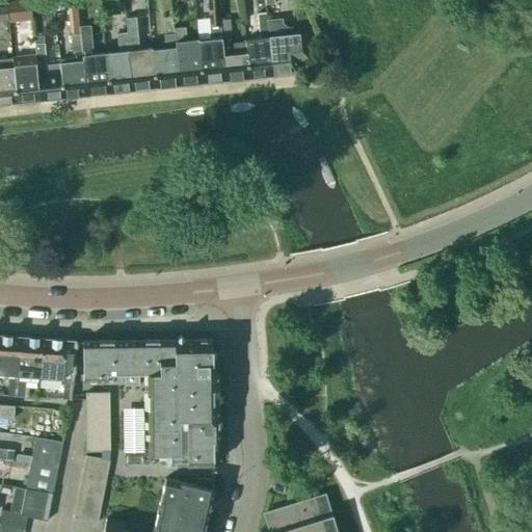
[(5,7),(7,21),(8,21),(8,24),(32,21),(29,0),(25,0),(6,3),(6,7),(5,7)]
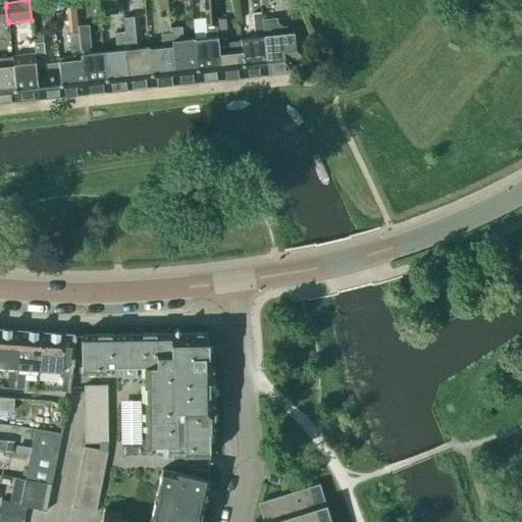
[(63,11),(61,0),(52,0),(54,12),(63,11)]
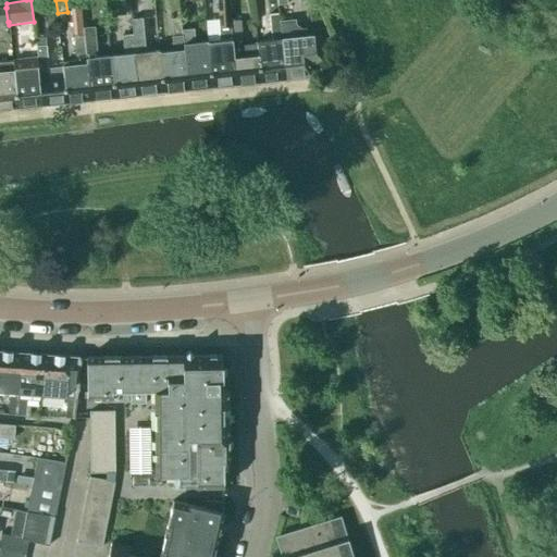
[(123,0),(106,0),(108,11),(108,17),(125,15),(123,0)]
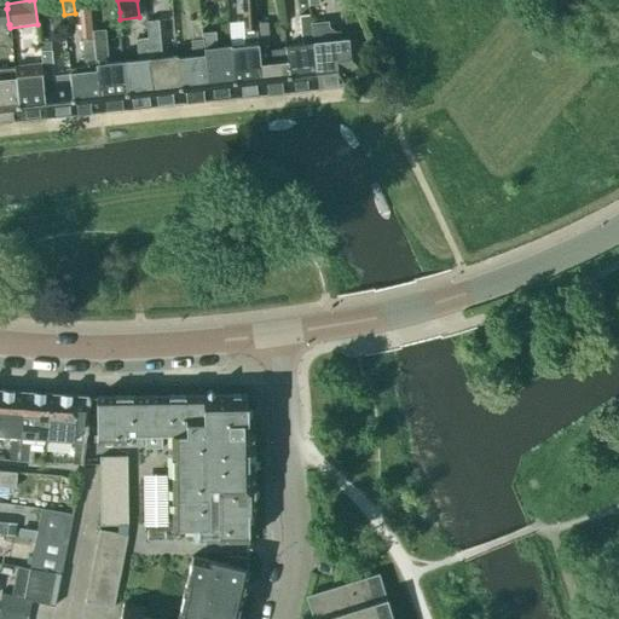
[(248,46),(244,46),(243,32),(230,33),(231,47),(236,97),(264,94),(256,24),(258,24),(255,0),(254,0),(243,1),(248,46)]
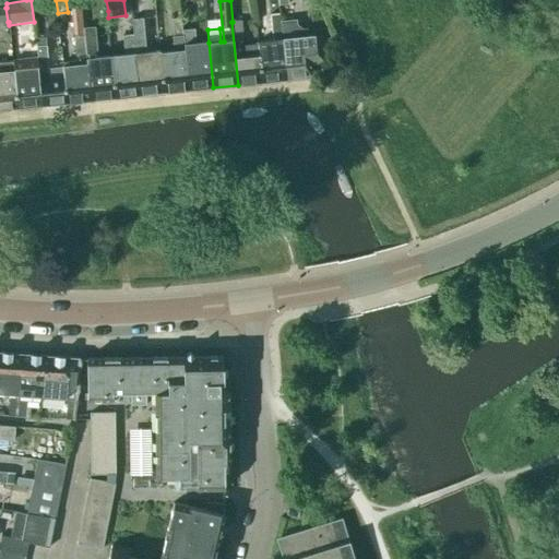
[(287,80),(283,40),(282,40),(278,15),(276,0),(268,0),(271,16),(273,42),(259,43),(259,46),(262,83),(287,80)]
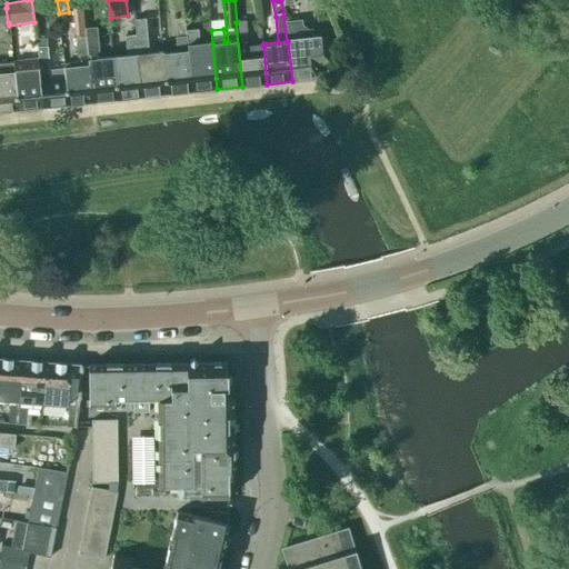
[(530,15),(535,3),(528,0),(509,0),(508,3),(530,15)]
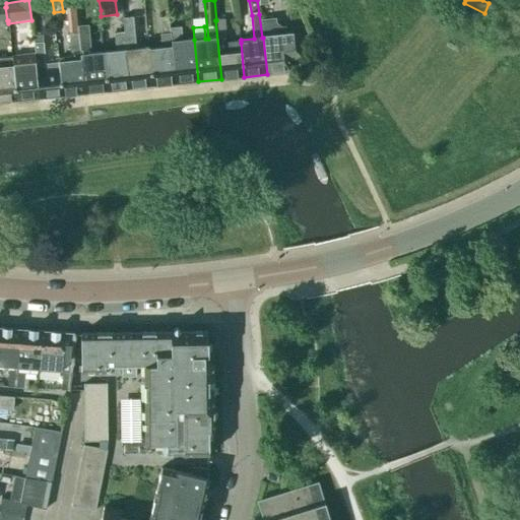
[(61,96),(84,93),(77,26),(75,2),(67,3),(70,35),(69,35),(71,58),(58,60),(59,63),(58,64),(61,96)]
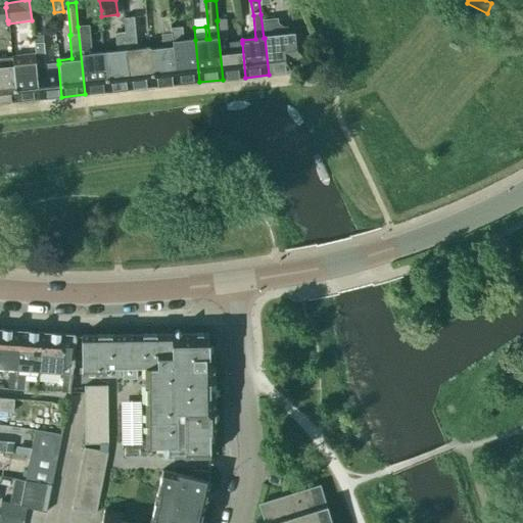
[(131,89),(153,87),(149,48),(139,49),(135,17),(125,18),(126,33),(125,34),(131,89)]
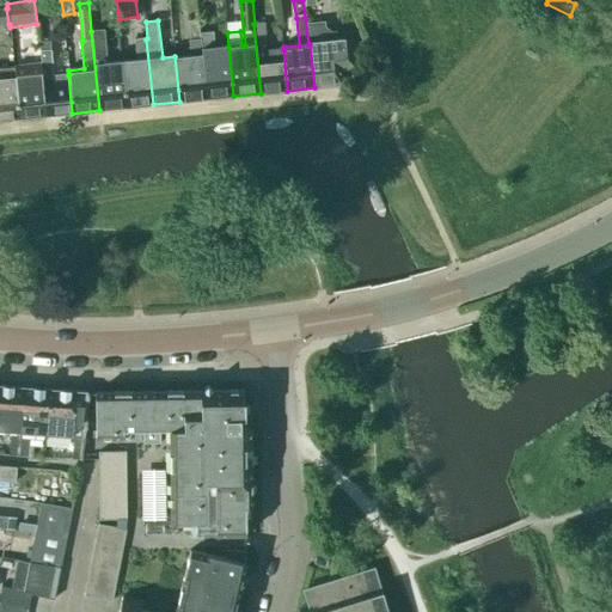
[(178,56),(175,56),(179,102),(207,99),(200,38),(202,38),(201,20),(190,22),(194,57),(178,59),(178,56)]
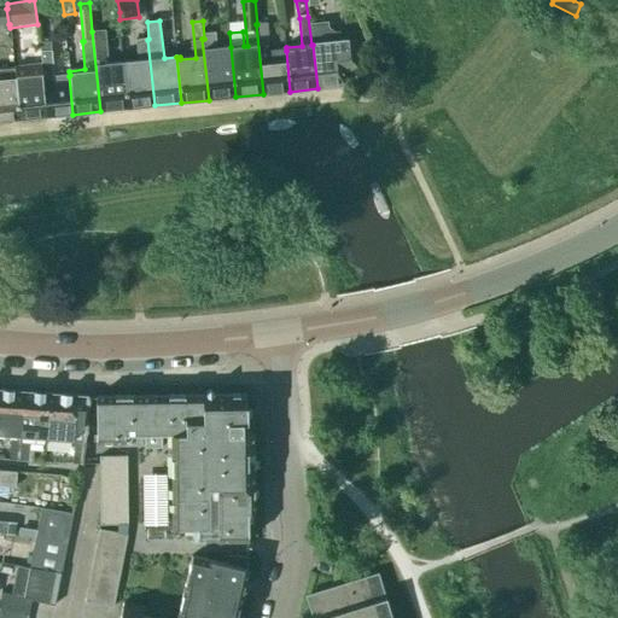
[(267,23),(257,24),(256,24),(263,94),(290,92),(286,51),(268,52),(268,45),(269,45),(267,23)]
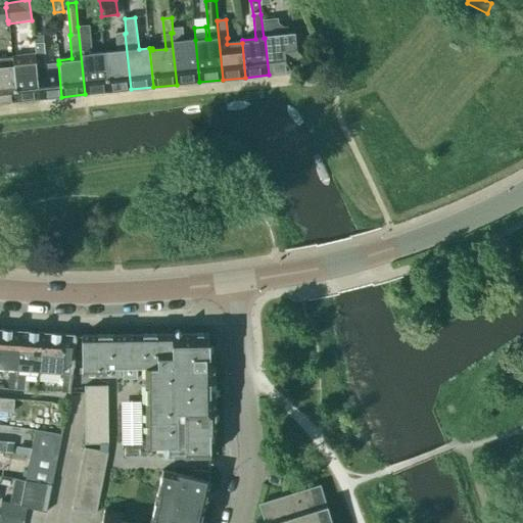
[(78,27),(85,94),(107,92),(104,59),(90,60),(89,53),(90,53),(88,26),(78,27)]
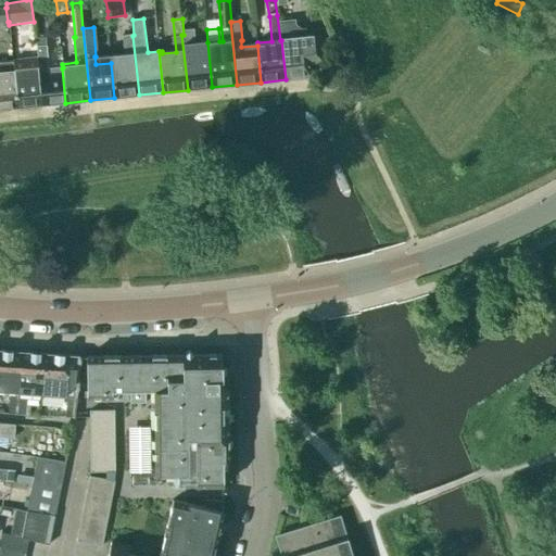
[(197,34),(184,35),(181,35),(188,90),(212,87),(207,42),(198,43),(197,34)]
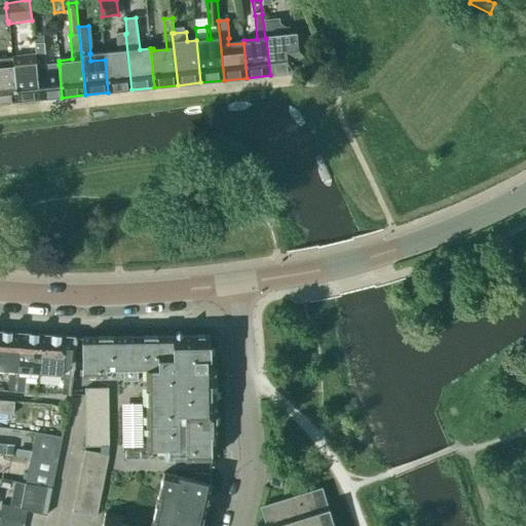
[(108,92),(132,89),(125,34),(117,35),(118,52),(106,53),(106,60),(105,60),(108,92)]
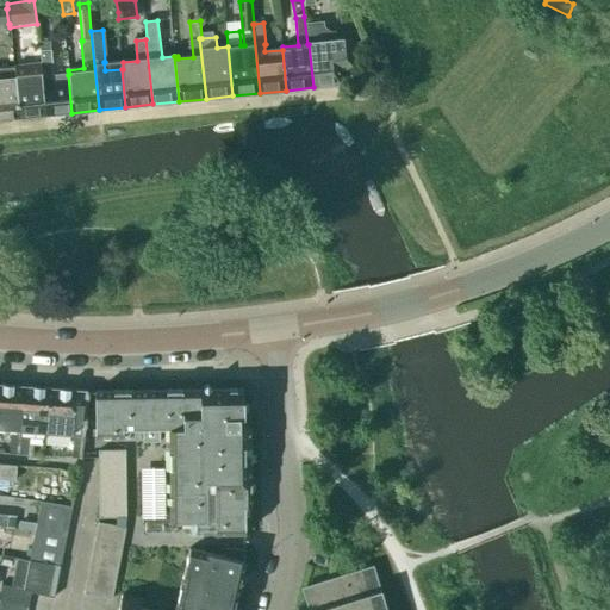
[(309,44),(313,87),(340,85),(338,69),(354,69),(354,70),(355,69),(349,41),(309,44)]
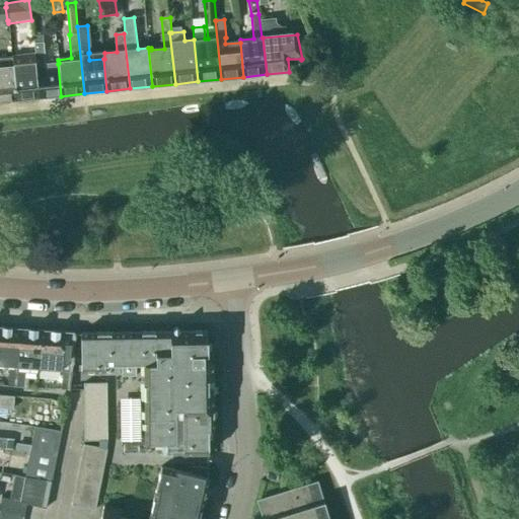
[(33,54),(39,98),(61,96),(58,64),(46,65),(43,38),(32,39),(33,54)]
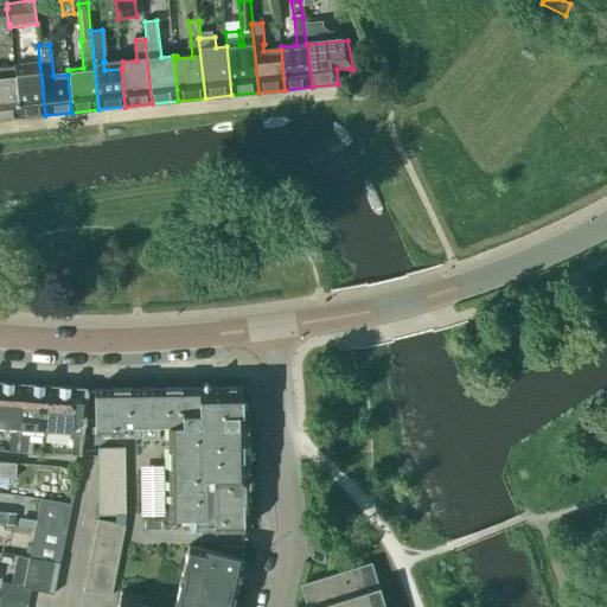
[(45,115),(39,63),(13,65),(13,68),(18,117),(45,115)]
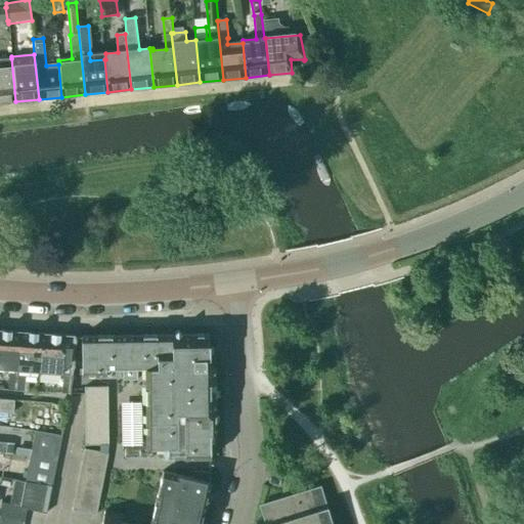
[(11,58),(0,59),(0,102),(15,101),(11,58)]
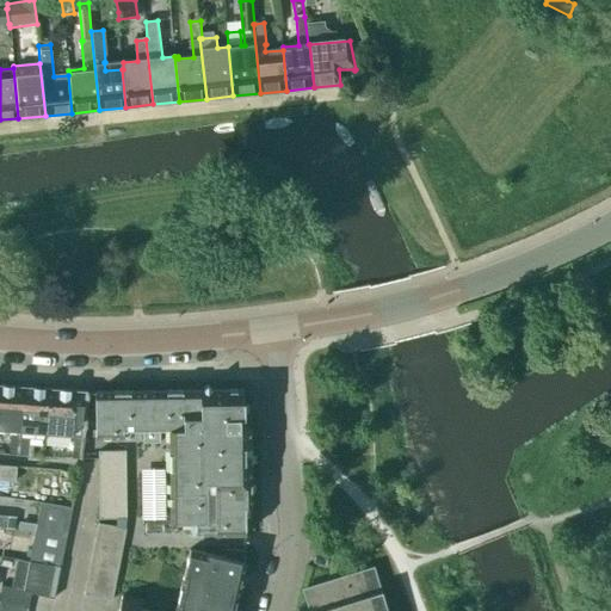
[(23,388),(0,386),(0,430),(12,432),(11,456),(17,456),(23,388)]
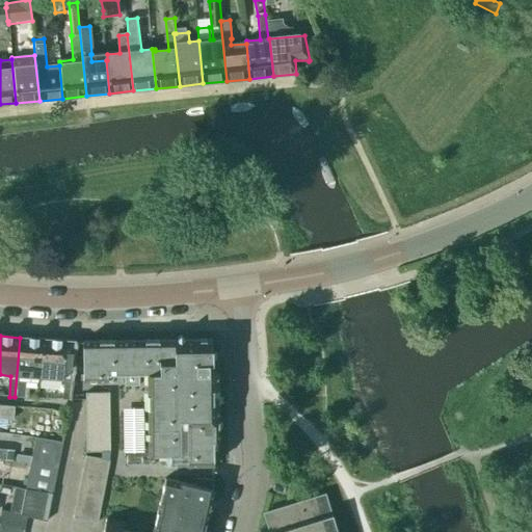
[(43,340),(20,338),(15,397),(24,398),(26,381),(38,382),(38,378),(40,378),(43,340)]
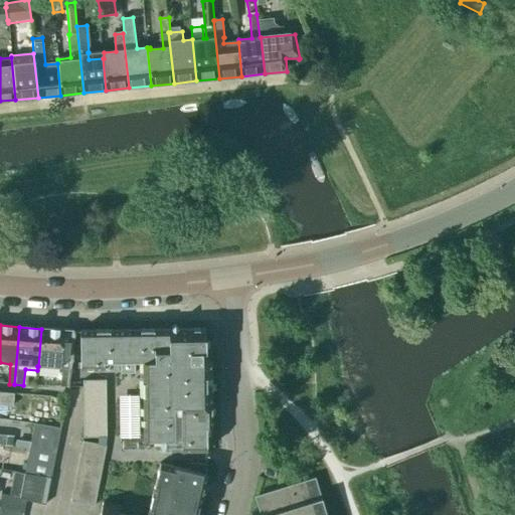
[(73,331),(41,329),(38,366),(56,367),(56,370),(62,370),(61,387),(68,387),(73,331)]
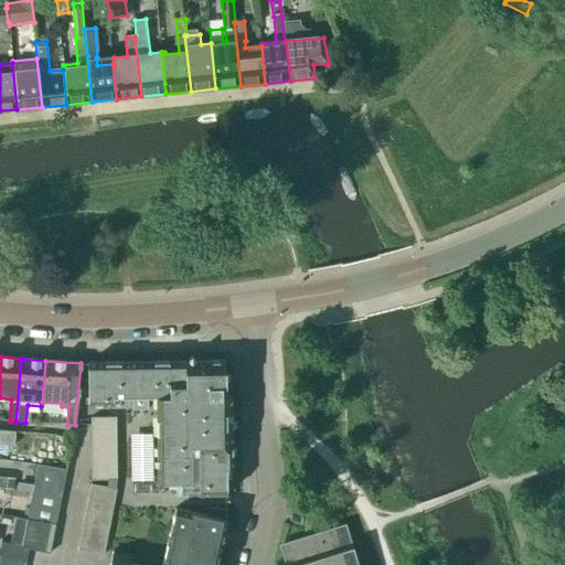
[(225,386),(225,361),(87,363),(87,397),(85,398),(85,404),(114,404),(114,390),(161,388),(161,396),(156,396),(157,483),(191,483),(191,482),(199,481),(199,493),(227,493),(227,469),(232,469),(231,395),(221,395),(221,386),(225,386)]
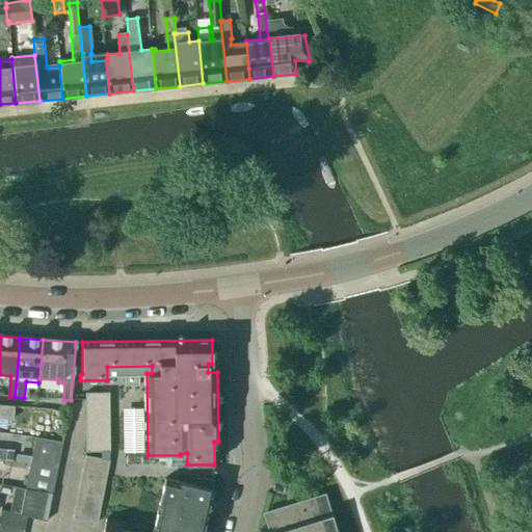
[(85,392),(85,401),(86,451),(110,451),(109,392),(85,392)]
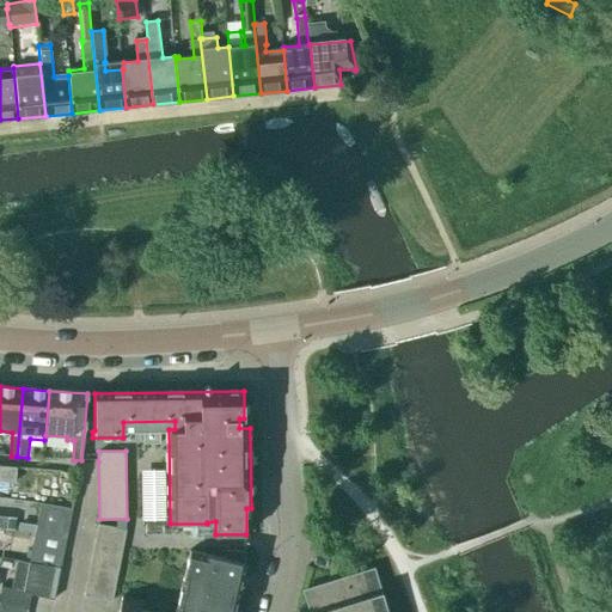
[(0,466),(0,479),(14,482),(16,467),(0,466)]
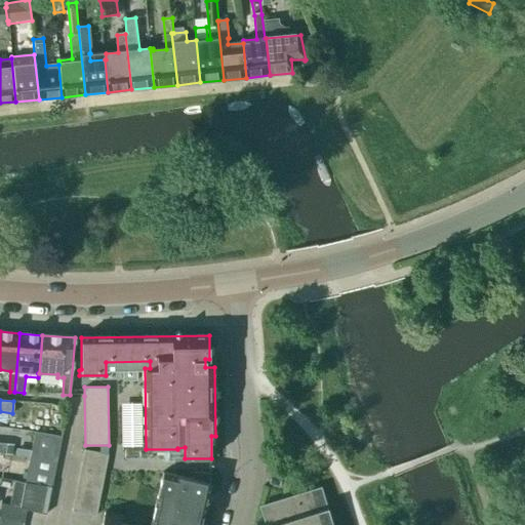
[(30,458),(56,462),(61,437),(34,433),(31,451),(16,449),(15,455),(30,457),(30,458)]
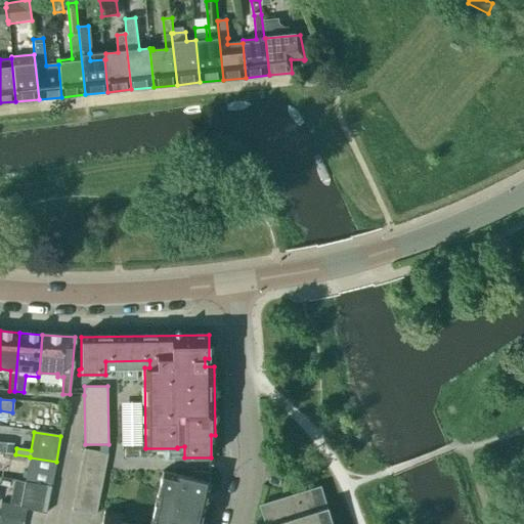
[(7,443),(5,453),(12,454),(13,444),(7,443)]
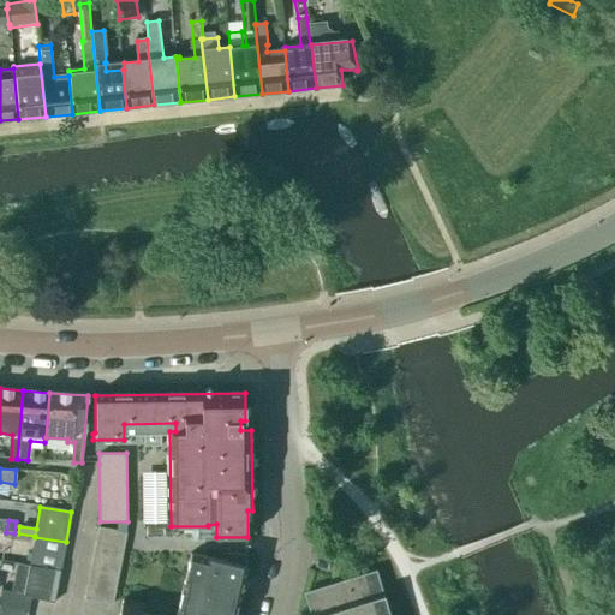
[(96,542),(124,547),(127,532),(100,526),(96,542)]
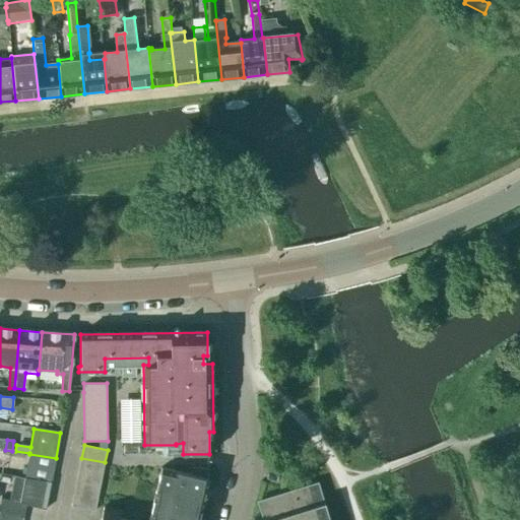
[(25,478),(50,482),(52,482),(56,458),(29,454),(25,478)]
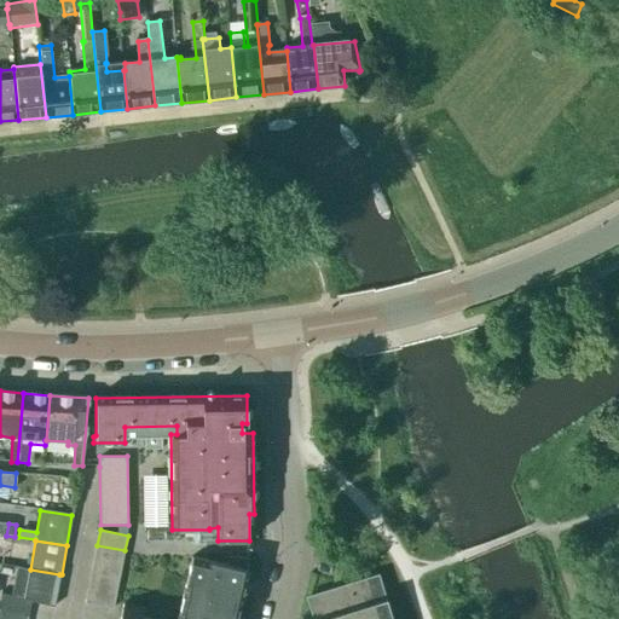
[(94,560),(122,565),(125,550),(97,545),(94,560)]
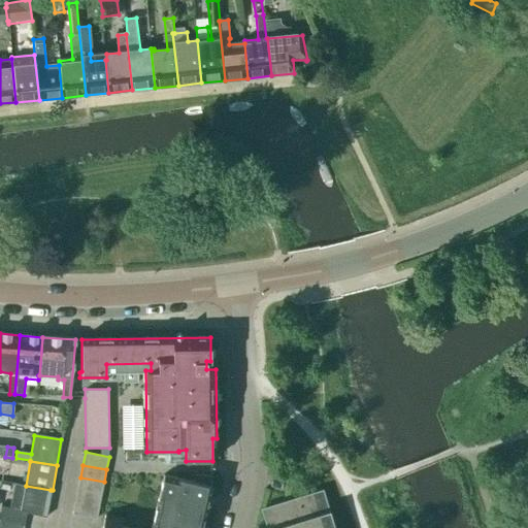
[(163,474),(154,518),(195,527),(201,527),(211,486),(210,486),(211,475),(195,474),(195,482),(163,474)]
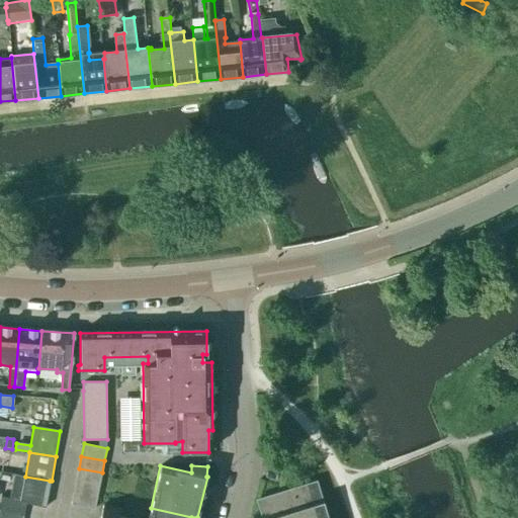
[(76,480),(99,485),(102,472),(79,468),(76,480)]
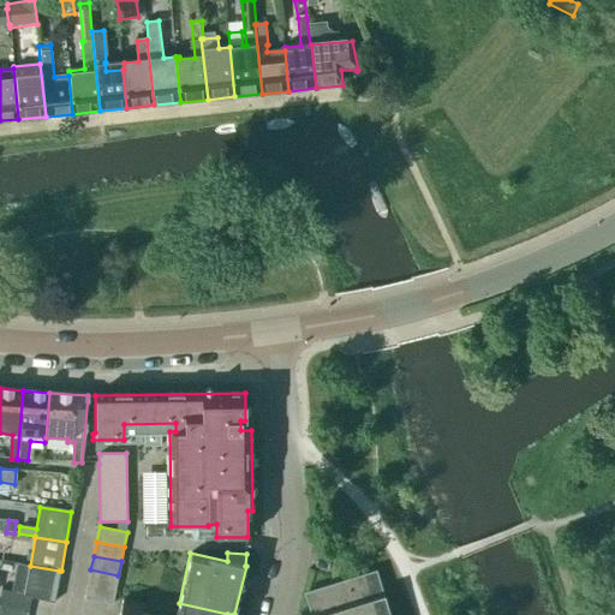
[(30,566),(24,596),(31,597),(53,602),(59,571),(30,566)]
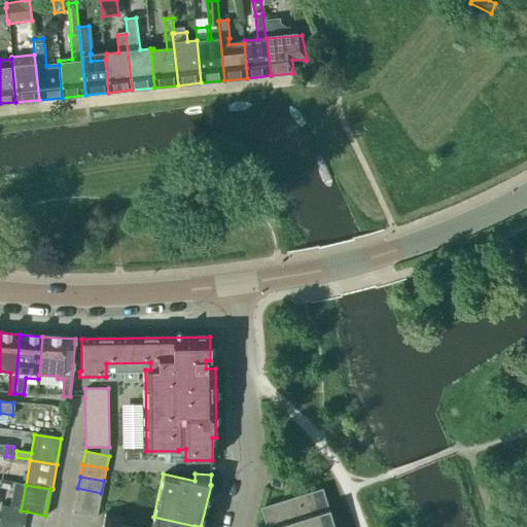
[(75,500),(99,505),(101,493),(77,488),(75,500)]
